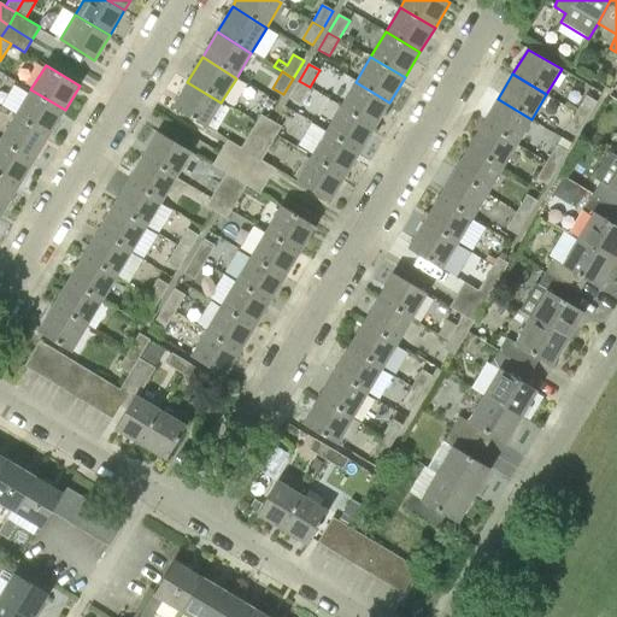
[(288,98),(299,104),(310,87),(299,81),(288,98)]
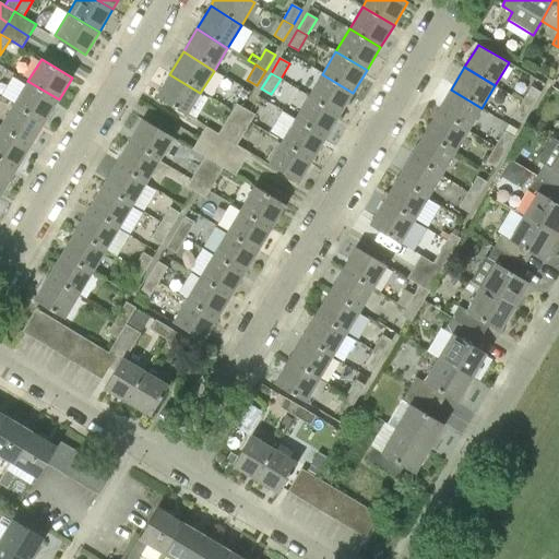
[(200,93),(169,74),(156,96),(187,116),(200,93)]
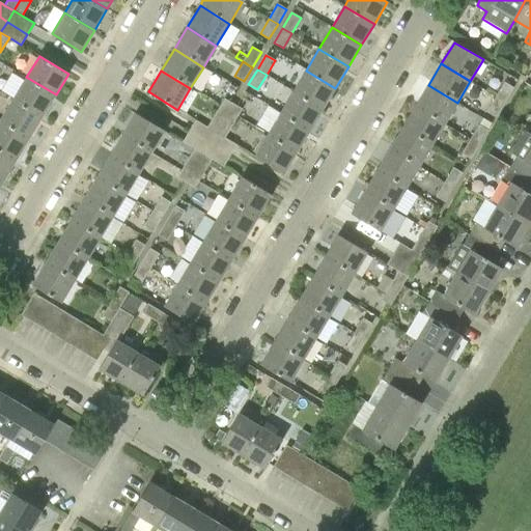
[(292,92),(323,110),(335,88),(306,71),(292,92)]
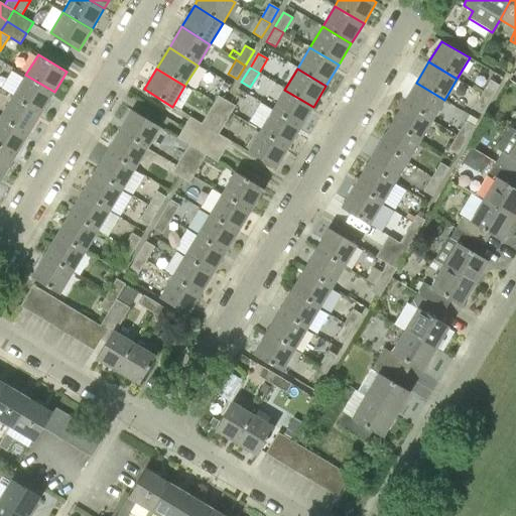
[(41,113),(54,92),(25,75),(13,96),(41,113)]
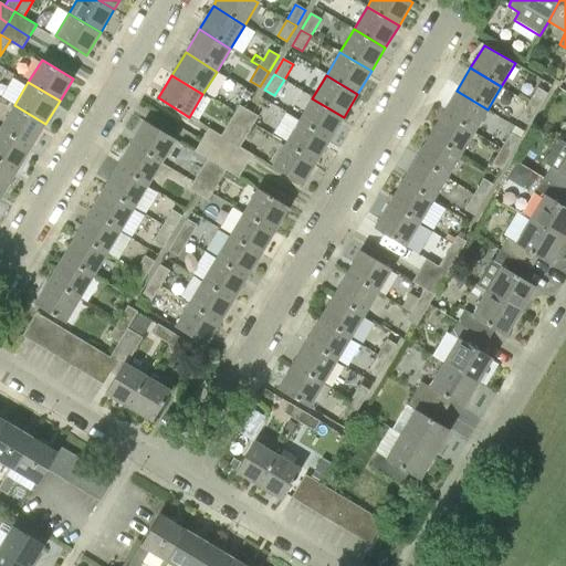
[(528,103),(538,108),(547,94),(538,88),(528,103)]
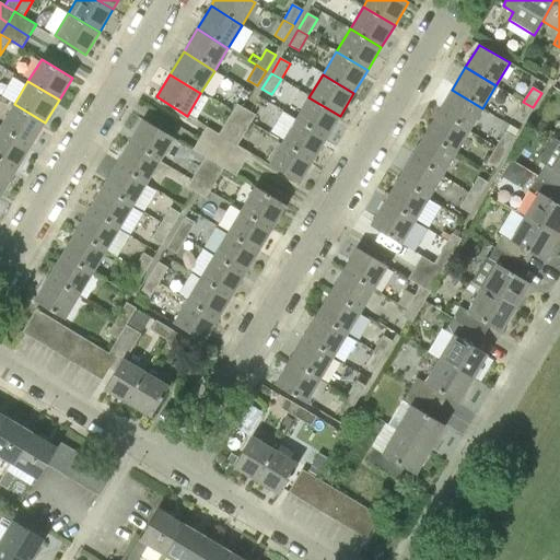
[(438,113),(469,131),(482,108),(452,90),(438,113)]
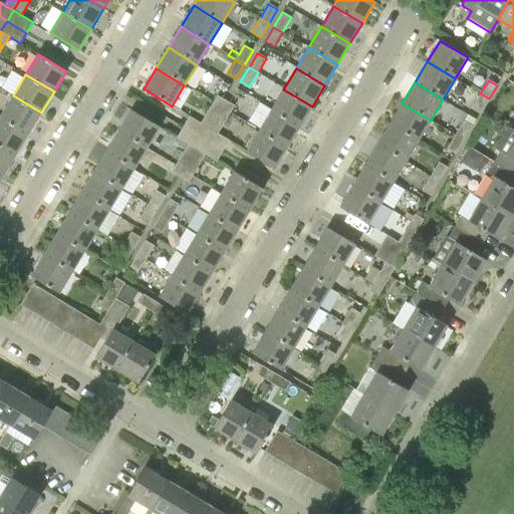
[(271,109),(299,126),(312,106),(283,89),(271,109)]
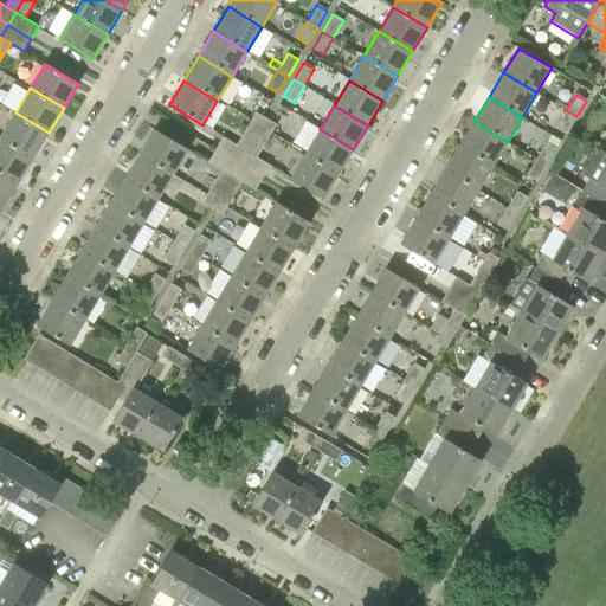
[(556,127),(567,133),(577,116),(566,110),(556,127)]
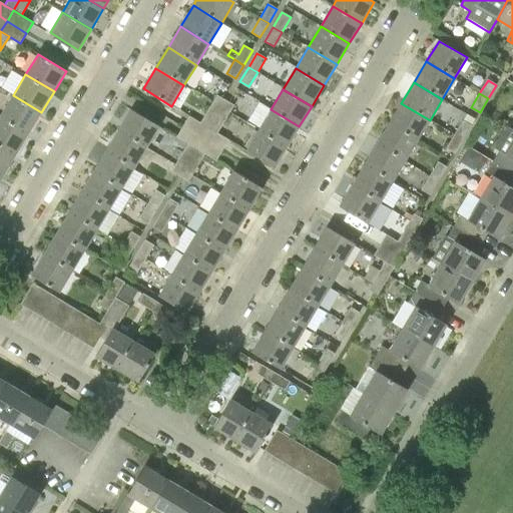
[(0,116),(29,133),(41,112),(13,95),(0,116)]
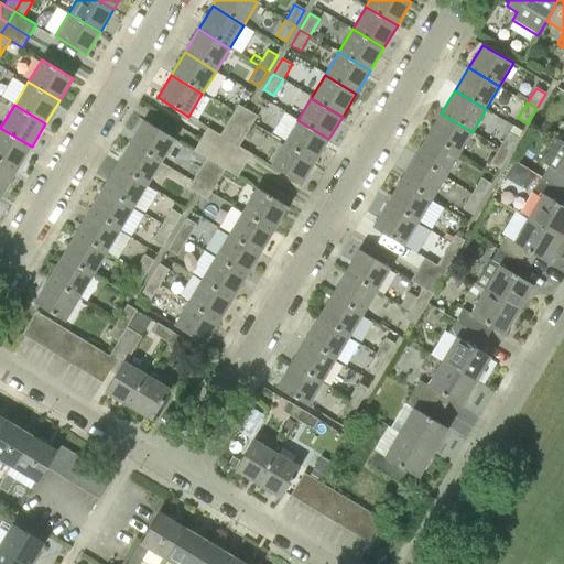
[(243,119),(248,111),(239,106),(234,114),(243,119)]
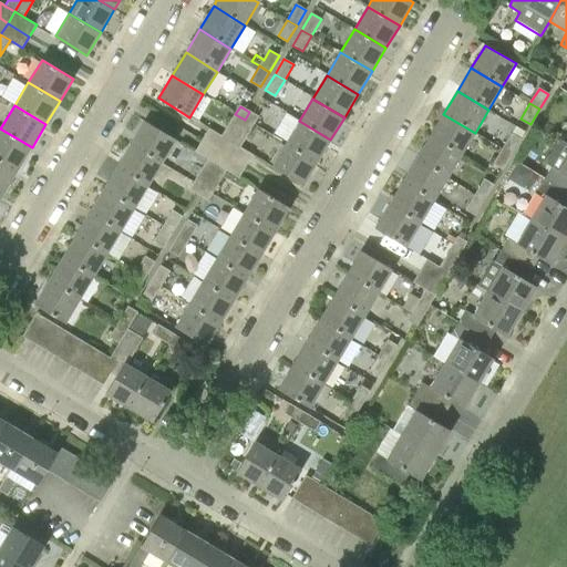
[(249,112),(245,120),(254,124),(258,117),(249,112)]
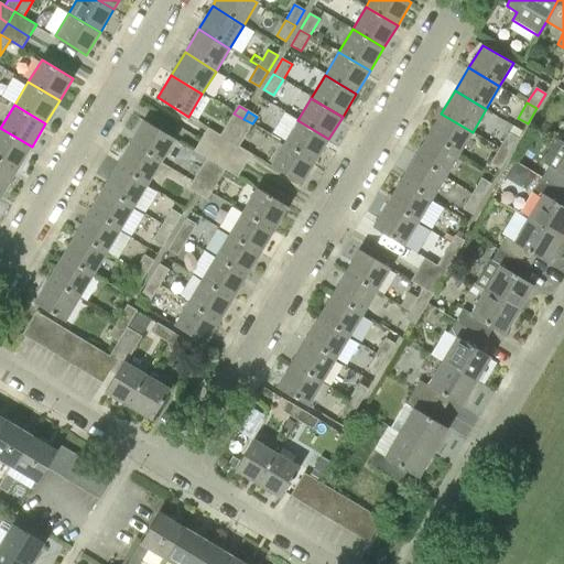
[(220,136),(229,141),(243,119),(234,114),(220,136)]
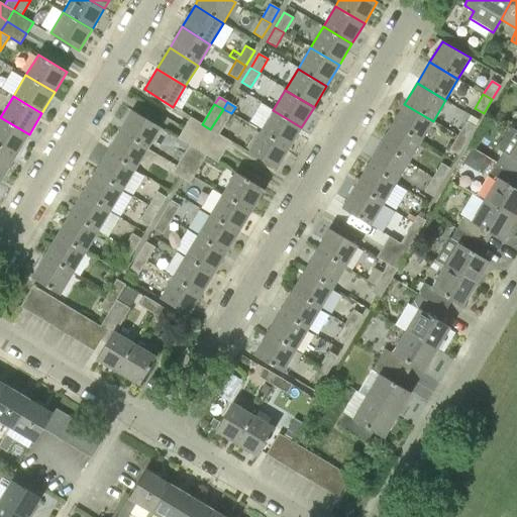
[(392,124),(420,141),(433,121),(404,104),(392,124)]
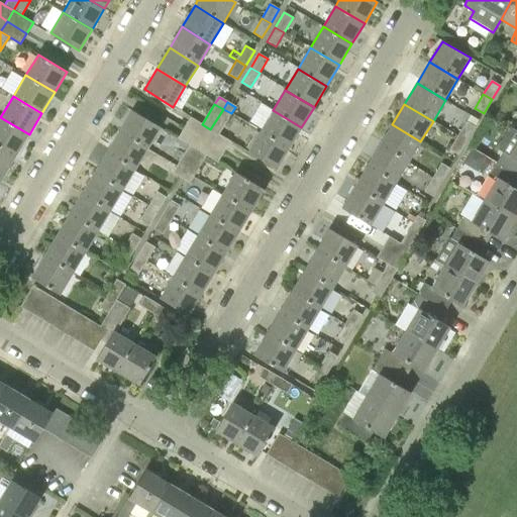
[(210,129),(219,134),(231,113),(223,109),(210,129)]
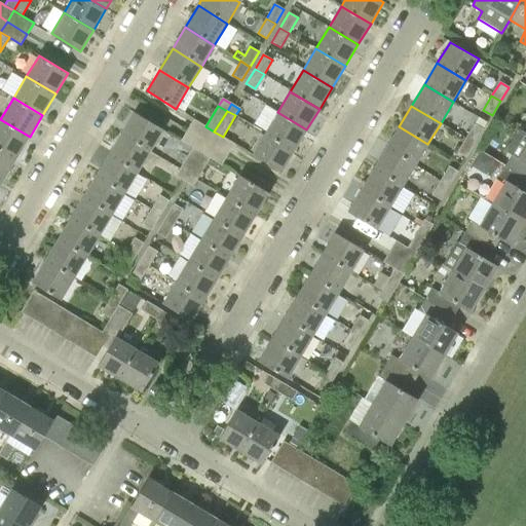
[(121,134),(150,151),(163,129),(134,112),(121,134)]
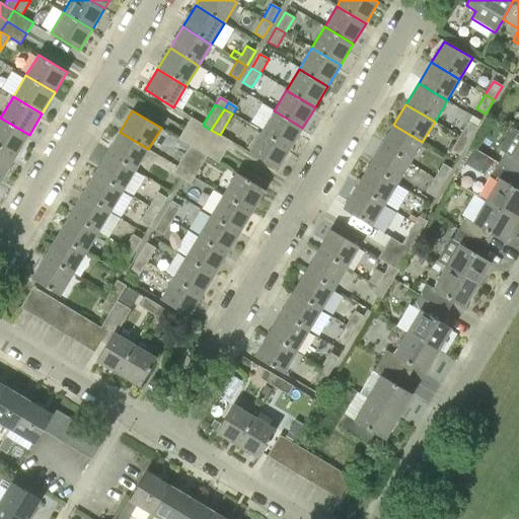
[(261,132),(290,149),(302,128),(274,110),(261,132)]
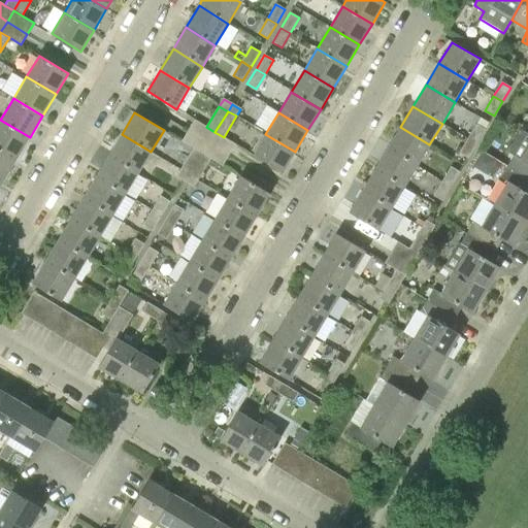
[(0,120),(0,147),(17,159),(30,137),(0,120)]
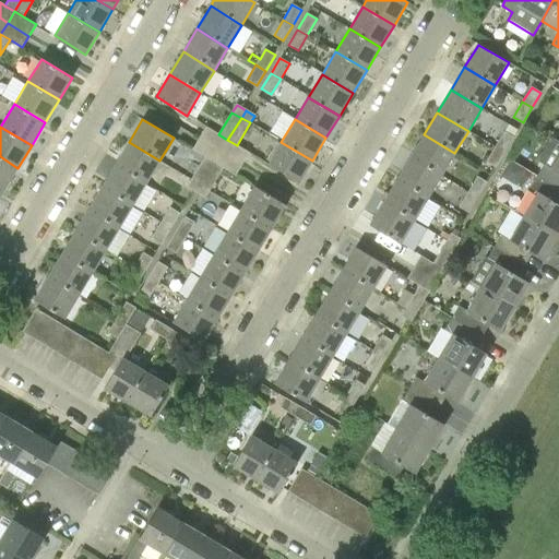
[(227,140),(218,134),(206,127),(200,139),(221,151),(227,140)]
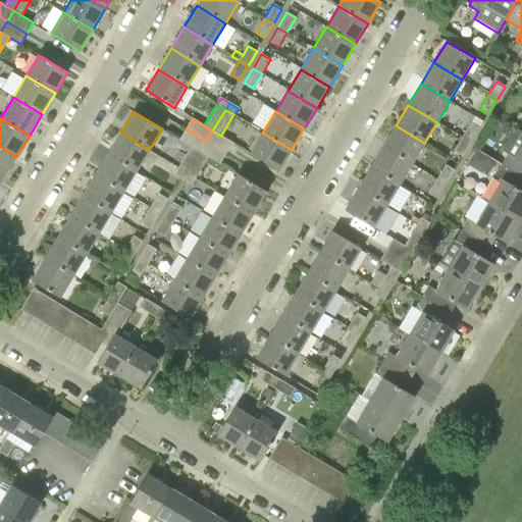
[(462,137),(471,142),(479,128),(471,123),(462,137)]
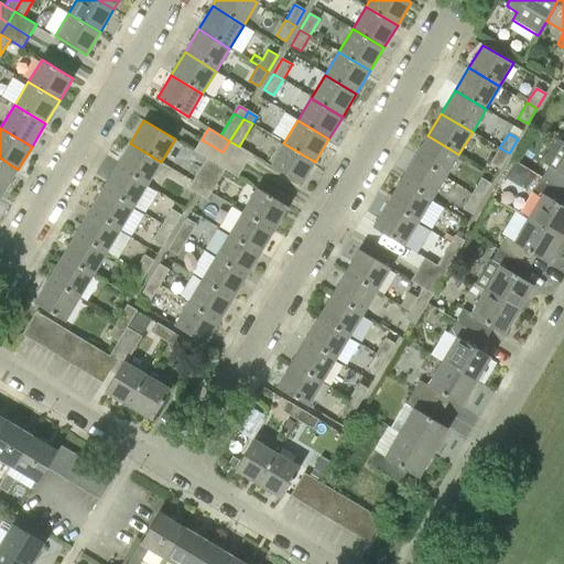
[(413,159),(445,177),(458,154),(427,136),(413,159)]
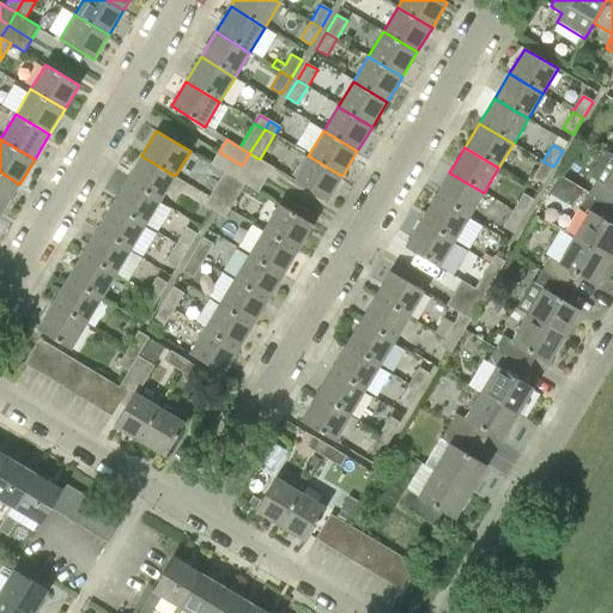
[(225,173),(235,178),(242,165),(219,152),(211,164),(225,173)]
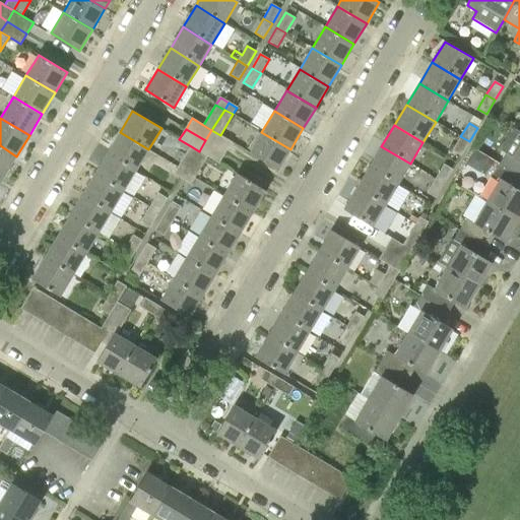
[(220,135),(211,130),(205,140),(225,152),(232,142),(220,135)]
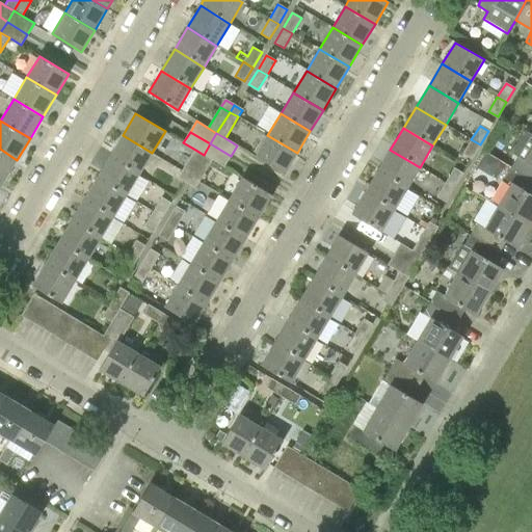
[(139,175),(152,153),(123,135),(109,157),(139,175)]
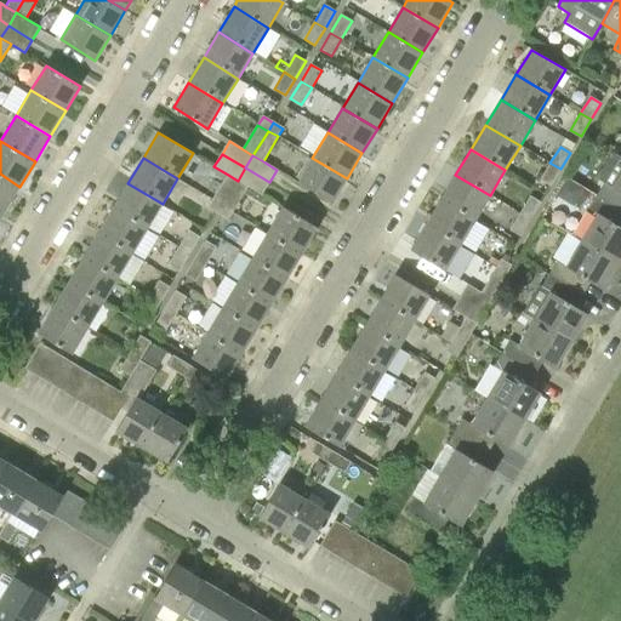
[(347,178),(312,158),(297,183),(331,204),(347,178)]
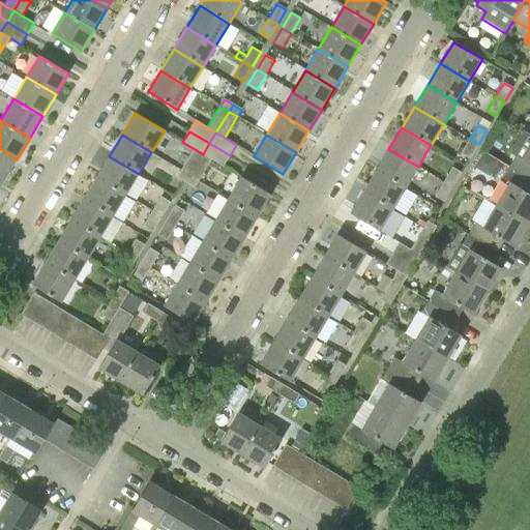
[(461,153),(470,158),(478,144),(469,139),(461,153)]
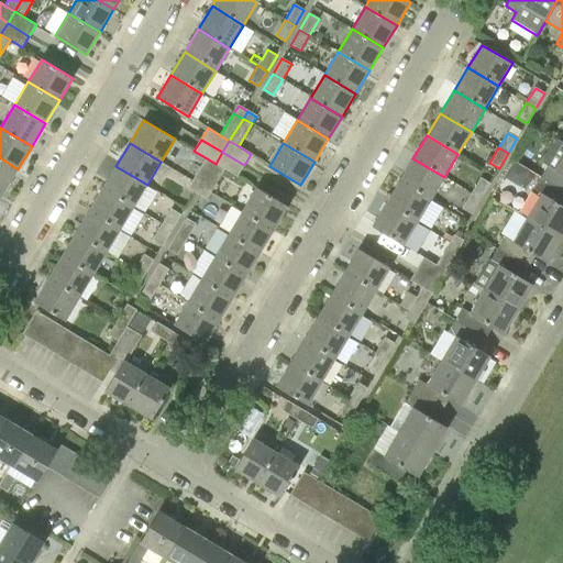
[(244,165),(222,152),(216,164),(224,169),(236,176),(244,165)]
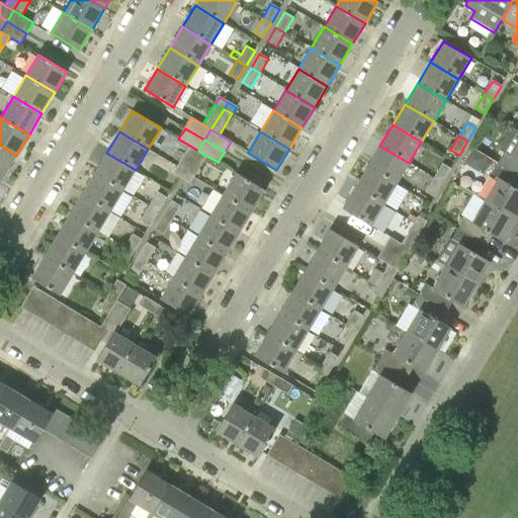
[(498,164),(517,175),(517,143),(510,156),(504,152),(498,164)]
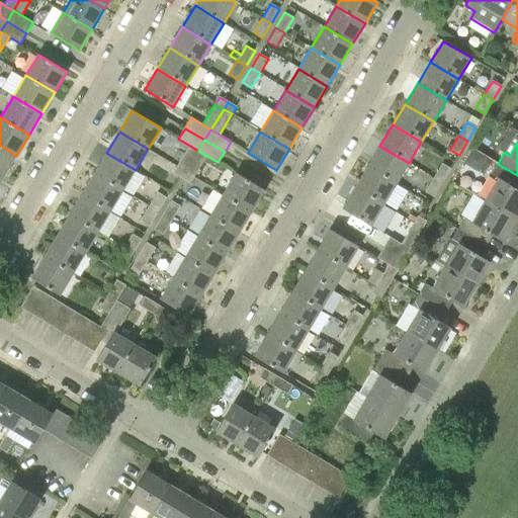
[(0,173),(4,176),(16,156),(0,145),(0,173)]
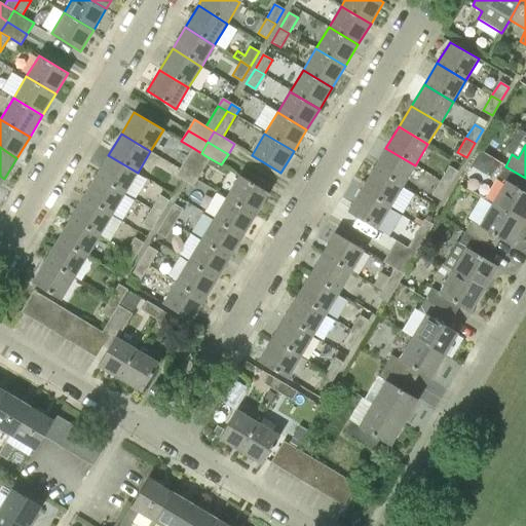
[(201,153),(193,148),(181,167),(189,173),(201,153)]
